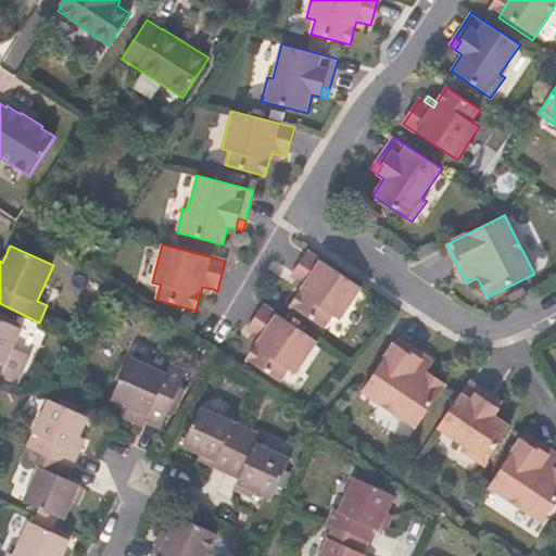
[(361,287),(307,251),(290,277),(294,280),(303,286),(300,291),(290,305),(324,328),(332,315),(339,319),(361,287)]
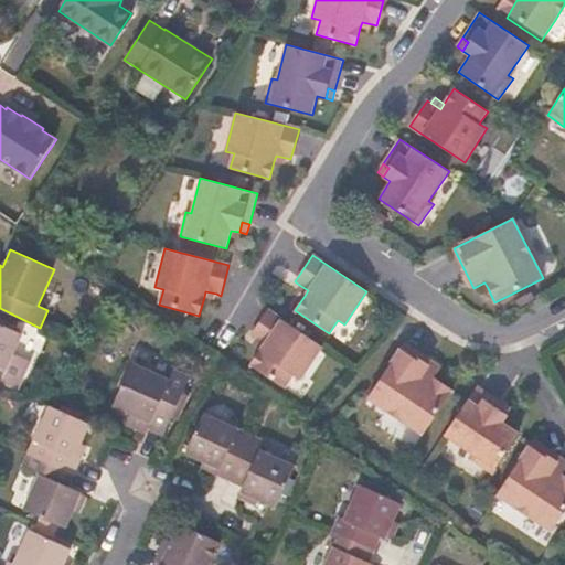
[(484,283),(476,287),(478,292),(488,288),(484,283)]
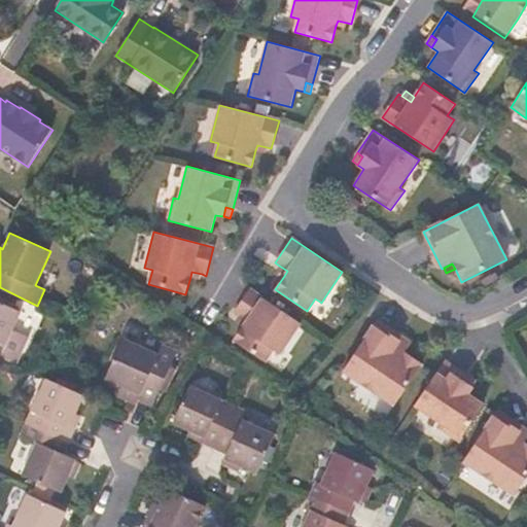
[(279,266),(276,271),(284,276),(287,271),(279,266)]
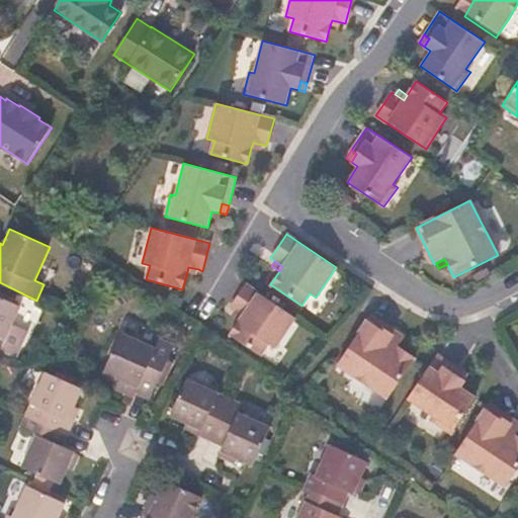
[(296,319),(247,284),(231,310),(235,312),(242,317),(240,322),(231,335),(261,357),(270,344),(276,348),(296,319)]
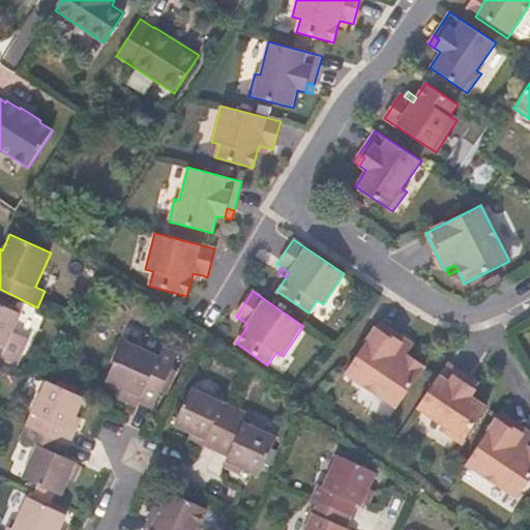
[(15,331),(22,314),(0,303),(0,358),(18,366),(30,340),(15,331)]
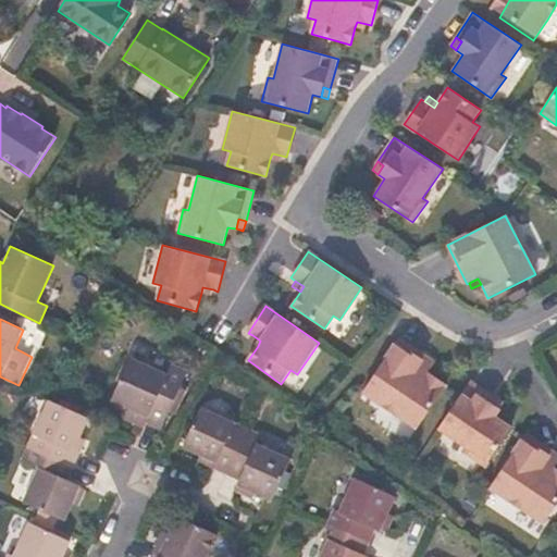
[(252,335),(249,341),(258,346),(260,341),(252,335)]
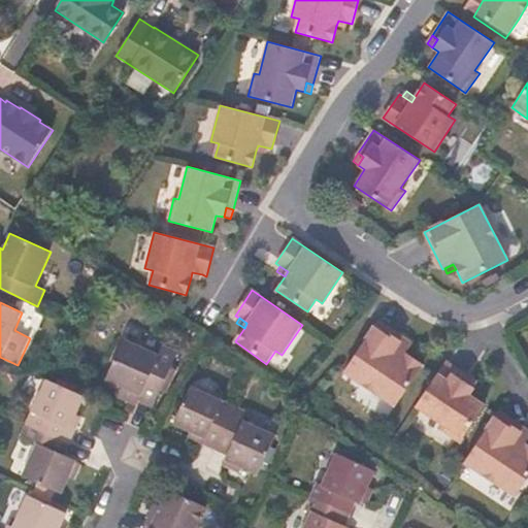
[(395,407),(423,365),(405,354),(399,350),(405,339),(378,322),(343,373),(395,407)]
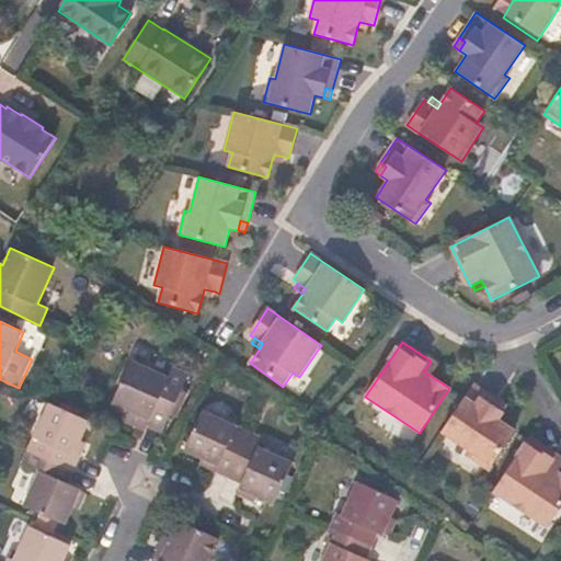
[(162,433),(191,374),(173,365),(169,376),(133,359),(112,404),(129,412),(125,423),(144,432),(147,426),(162,433)]
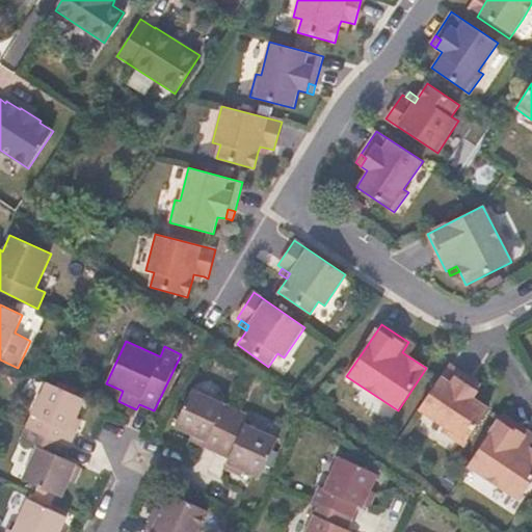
[(408,356),(416,346),(408,342),(402,352),(408,356)]
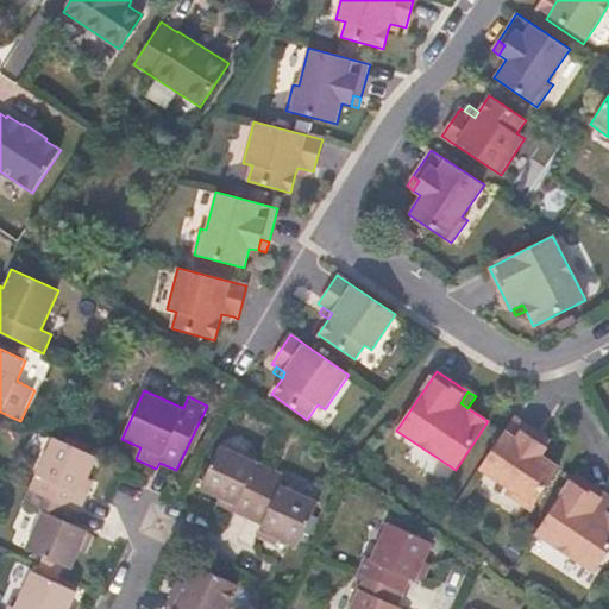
[(544,456),(548,449),(538,441),(542,434),(515,416),(479,469),(512,490),(508,496),(529,512),(559,468),(544,456)]
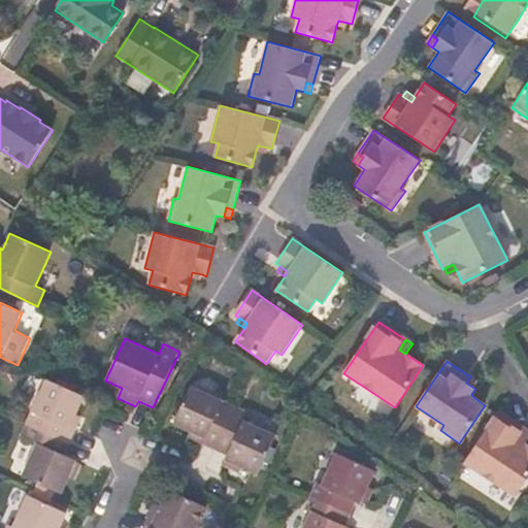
[(480,383),(470,376),(466,383),(475,389),(480,383)]
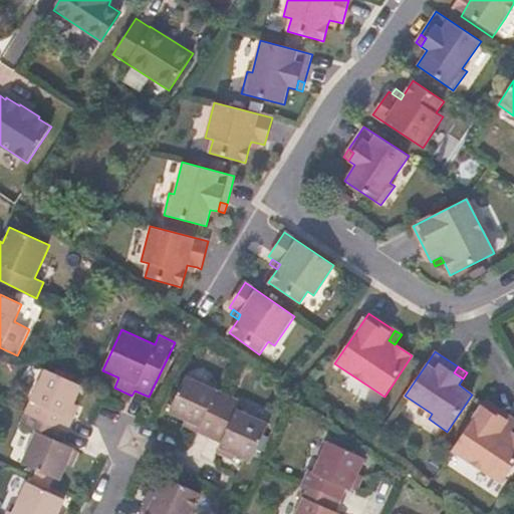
[(68,432),(80,406),(74,404),(83,386),(45,368),(25,413),(68,432)]
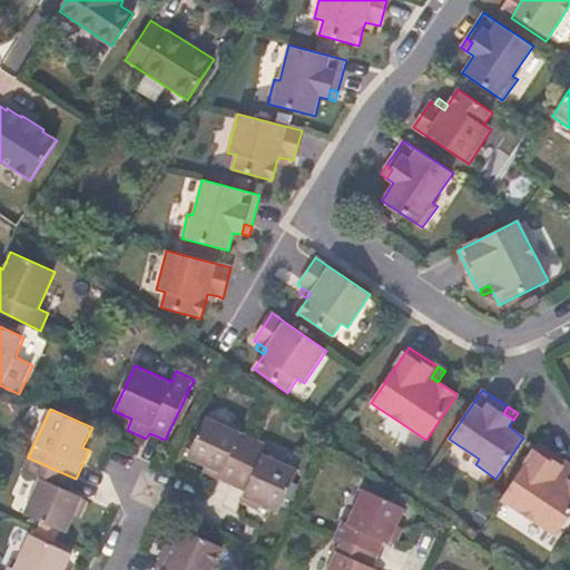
[(232,485),(254,438),(206,416),(187,459),(205,467),(202,472),(218,479),(232,485)]
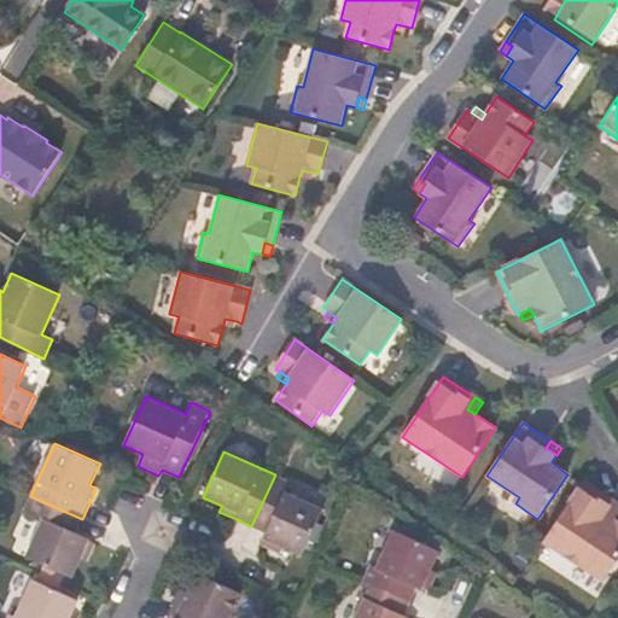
[(302,557),(324,509),(285,491),(290,482),(275,474),(251,526),(266,534),(262,538),(263,540),(261,546),(279,554),(283,548),(302,557)]
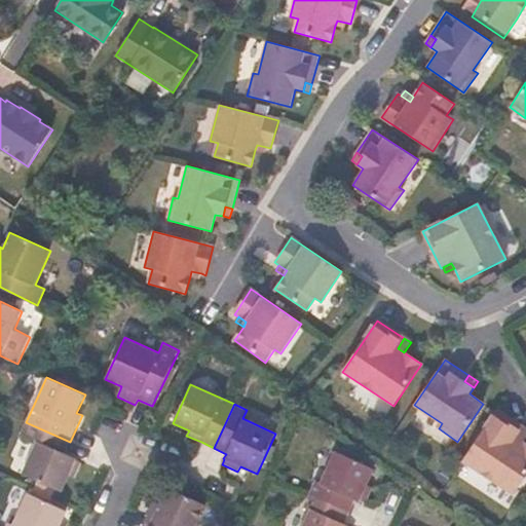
[(514,495),(525,477),(525,443),(524,442),(518,437),(524,427),(497,410),(462,460),(514,495)]
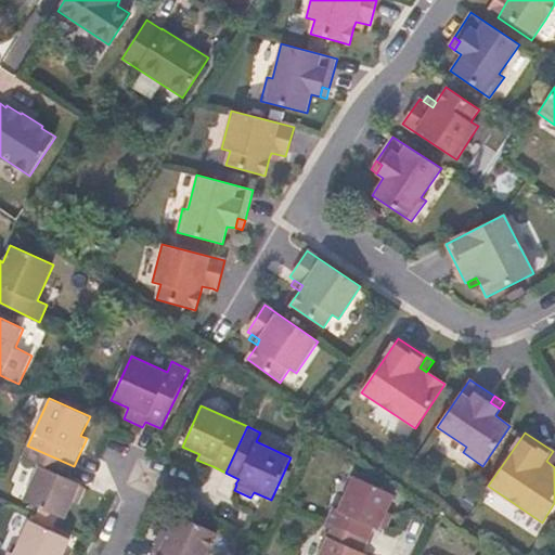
[(81,485),(68,478),(74,466),(27,446),(21,459),(38,466),(23,501),(39,507),(36,515),(55,525),(59,516),(64,519),(81,485)]
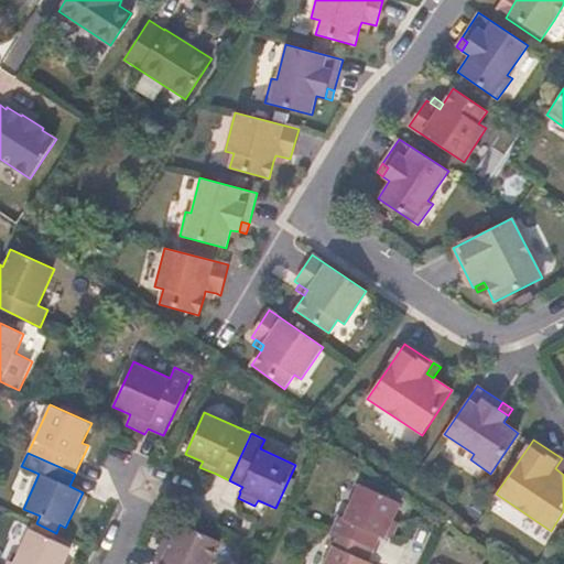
[(386,539),(401,503),(358,484),(343,518),(337,516),(332,530),(375,549),(380,537),(386,539)]
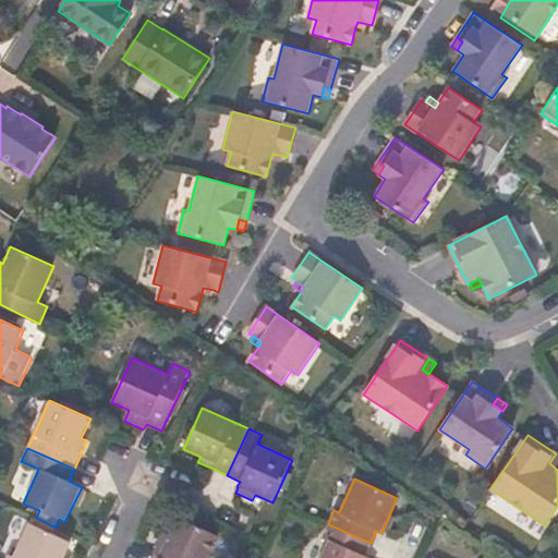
[(207,557),(218,536),(177,517),(169,534),(162,532),(150,557),(207,557)]
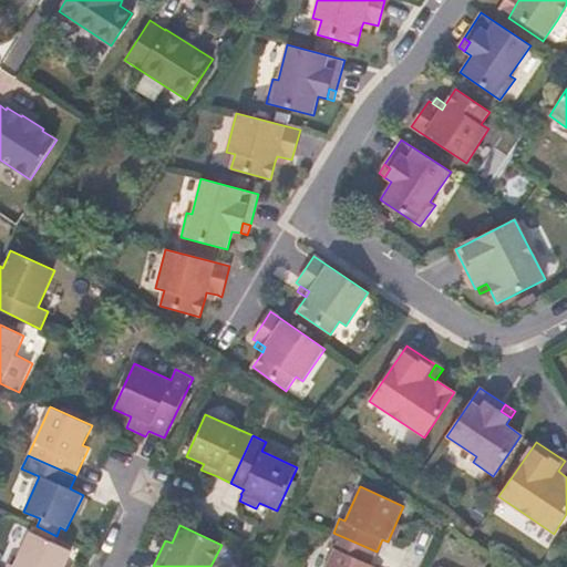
[(64,566),(73,552),(53,542),(57,536),(37,526),(33,533),(29,531),(13,565),(8,563),(6,566),(64,566)]
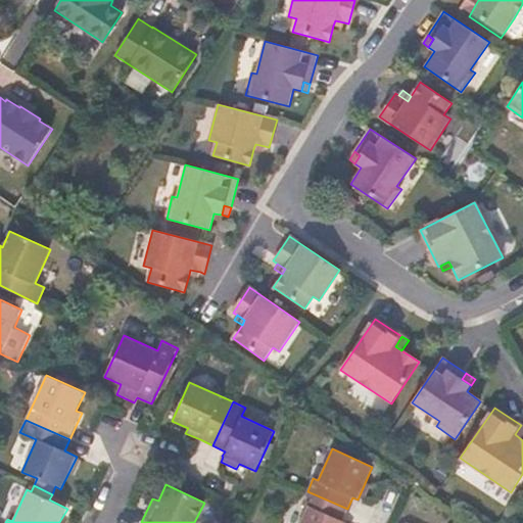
[(345,522),(342,521),(347,509),(307,491),(301,505),(307,507),(299,522),(345,522)]
